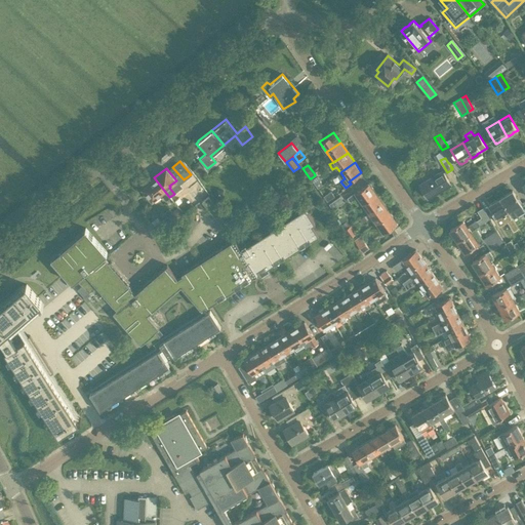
[(442,170),(419,184),(428,198),(450,185),(442,170)]
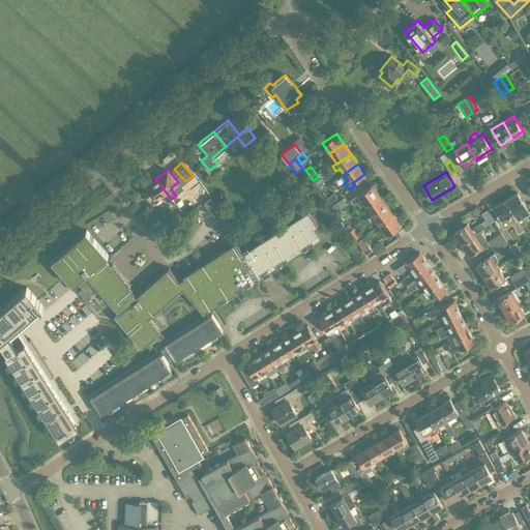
[(318,177),(314,180),(321,189),(326,186),(322,181),(324,180),(320,175),(318,176),(318,177)]
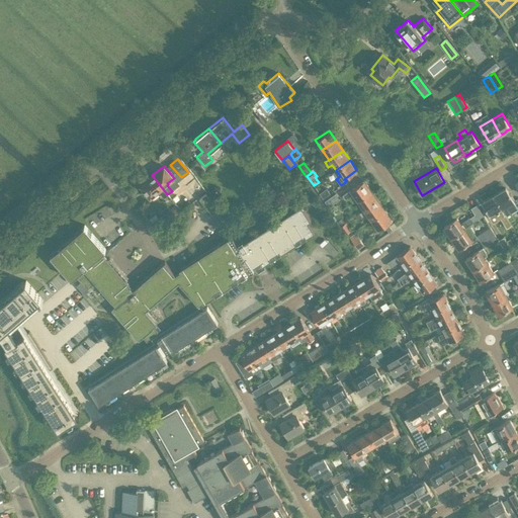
[(167,194),(152,175),(141,185),(150,197),(157,191),(158,192),(159,191),(164,197),(167,194)]
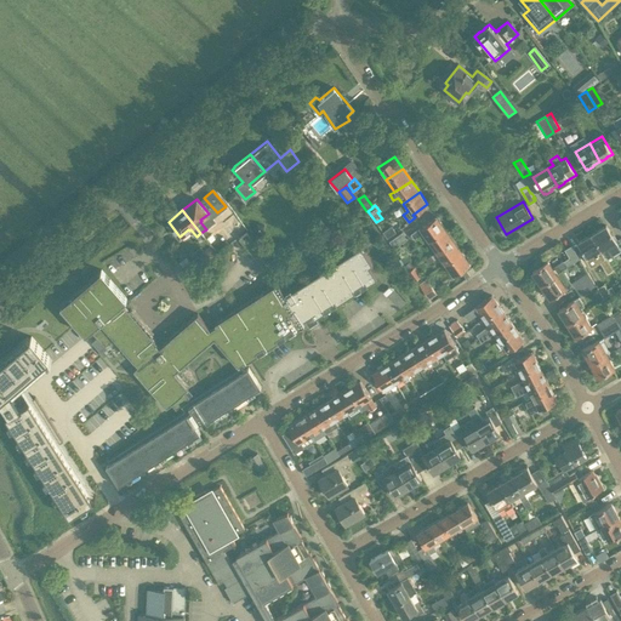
[(428,239),(444,228),(436,216),(422,226),(421,226),(410,233),(415,239),(423,232),(428,239)]
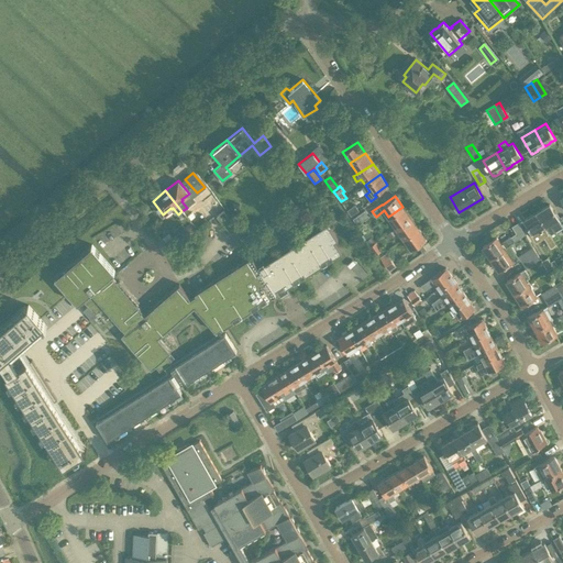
[(550,203),(537,211),(551,234),(562,228),(562,227),(562,225),(561,223),(558,218),(559,218),(550,203)]
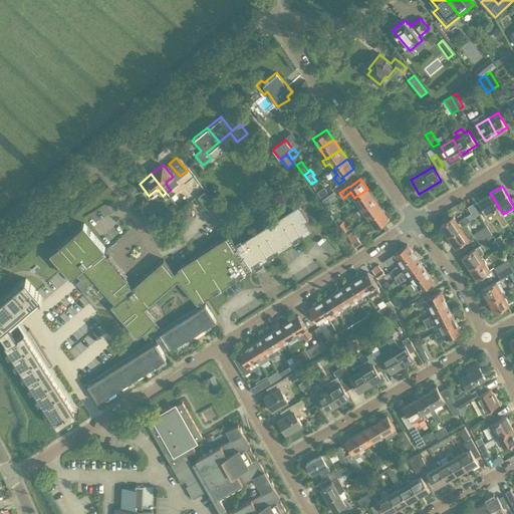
[(324,187),(316,192),(320,197),(328,192),(324,187)]
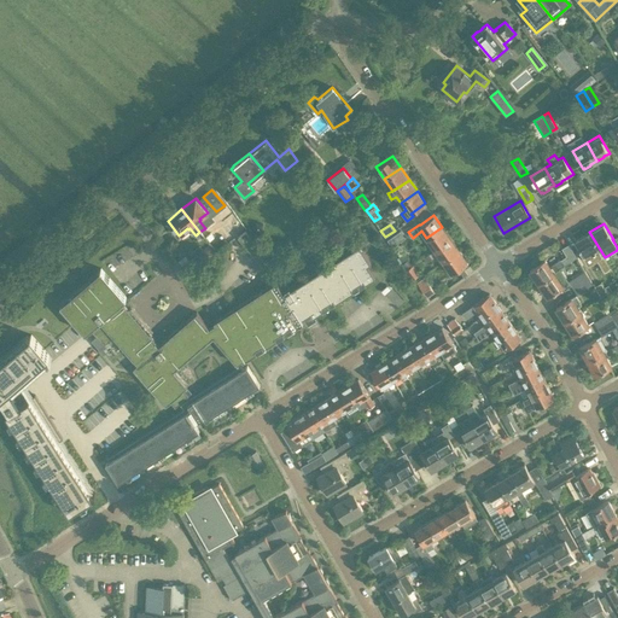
[(442,227),(426,238),(435,249),(429,254),(419,261),(450,239),(442,227)]
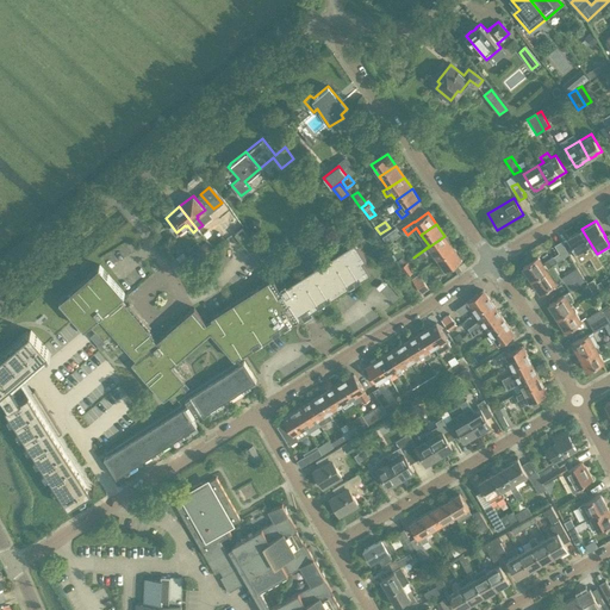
[(394,228),(383,237),(387,243),(400,235),(394,228)]
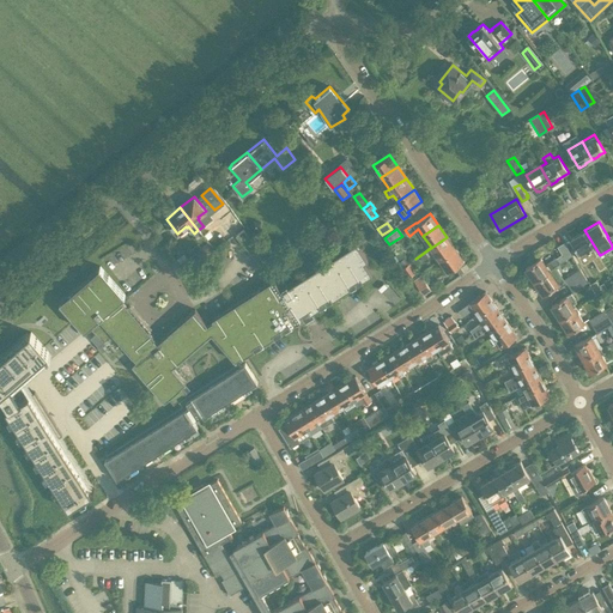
[(584,230),(571,238),(580,254),(584,261),(592,256),(596,263),(602,260),(600,255),(584,230)]
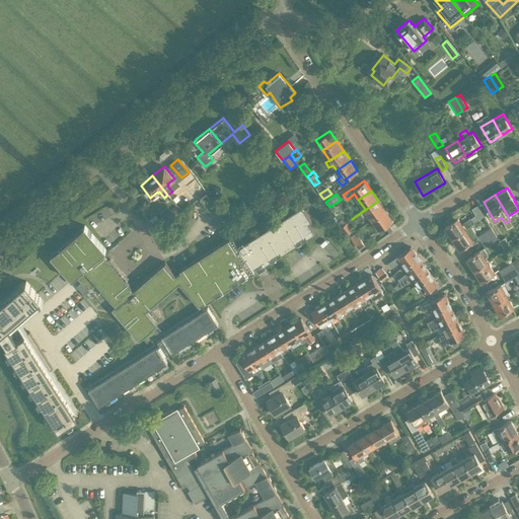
[(385,211),(378,201),(352,219),(354,221),(358,218),(359,220),(368,213),(372,220),(385,211)]
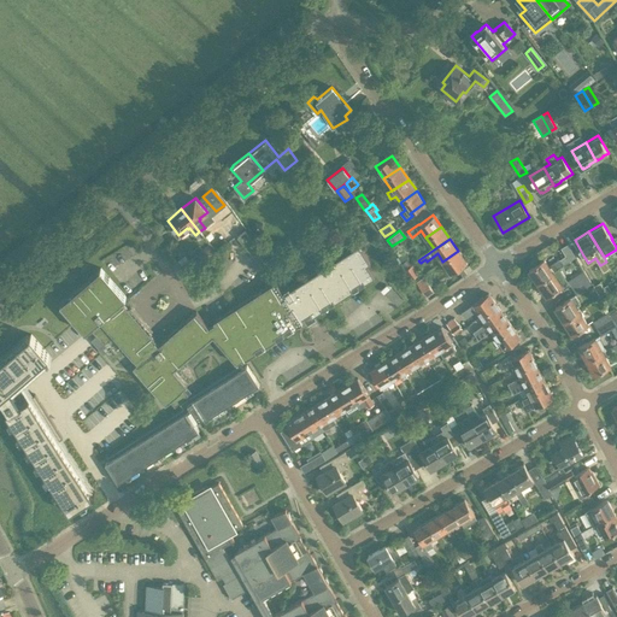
[(94,330),(97,335),(105,345),(121,358),(128,351),(134,358),(135,358),(137,362),(134,365),(166,404),(170,400),(175,406),(188,394),(184,391),(183,388),(182,388),(186,385),(186,386),(187,385),(174,368),(215,335),(238,364),(239,363),(242,359),(244,360),(256,353),(257,354),(265,348),(264,347),(276,340),(277,341),(294,330),(293,329),(305,321),(306,322),(313,317),(313,316),(322,310),(323,311),(336,303),(335,301),(352,291),(353,292),(366,283),(365,281),(375,275),(368,264),(370,262),(359,244),(283,293),(276,281),(264,289),(263,288),(246,299),(247,300),(235,309),(234,307),(225,312),(227,313),(215,322),(216,324),(210,328),(198,312),(186,322),(184,321),(169,334),(170,335),(159,345),(156,341),(157,340),(151,334),(152,333),(131,307),(130,309),(124,303),(123,304),(122,301),(127,297),(103,268),(62,303),(86,331),(90,328),(94,330)]
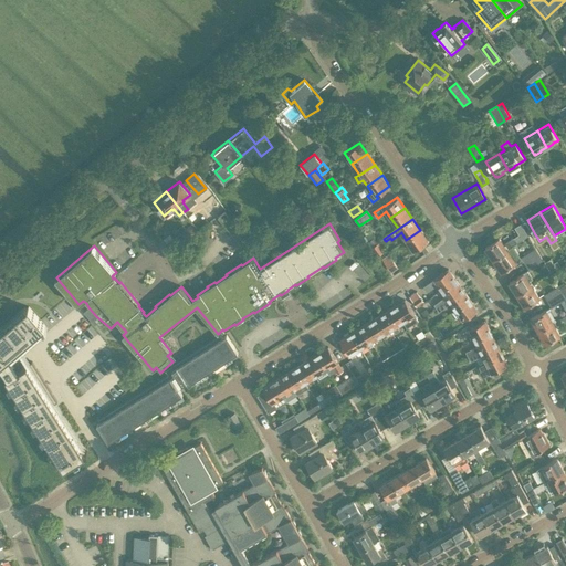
[(191,223),(175,237),(179,242),(196,230),(191,223)]
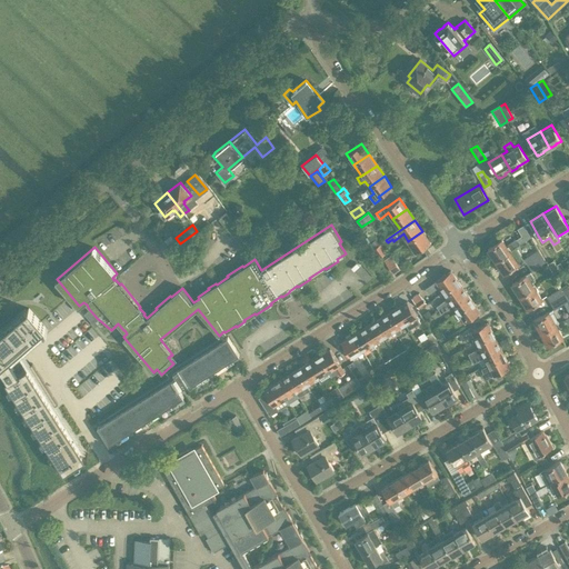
[(516,239),(519,245),(530,237),(531,237),(531,236),(523,225),(517,229),(521,236),(516,239)]
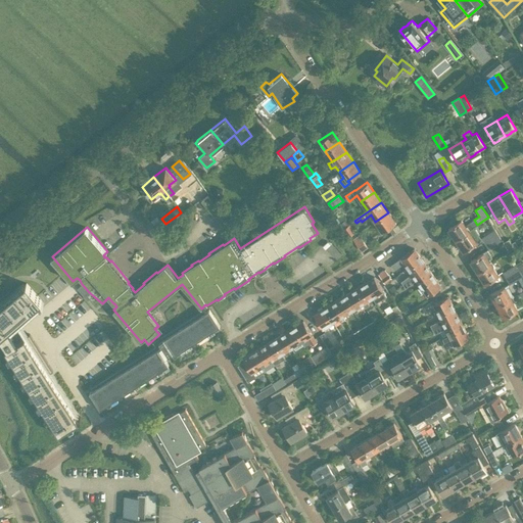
[(388,212),(375,222),(382,231),(395,222),(388,212)]
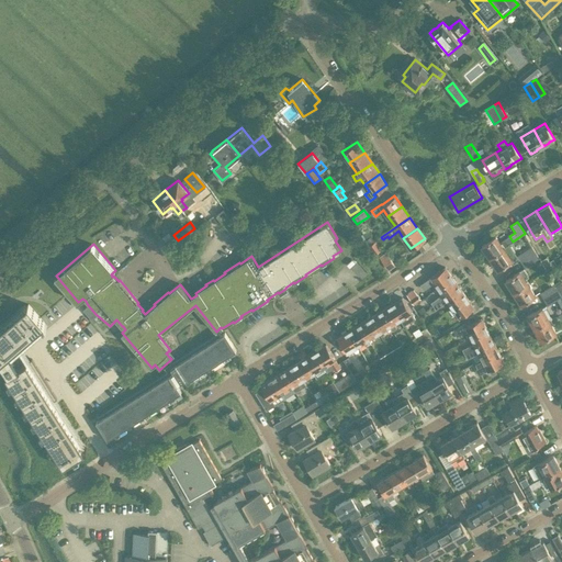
[(495,236),(482,245),(490,257),(509,244),(513,242),(509,236),(509,235),(499,243),(495,236)]
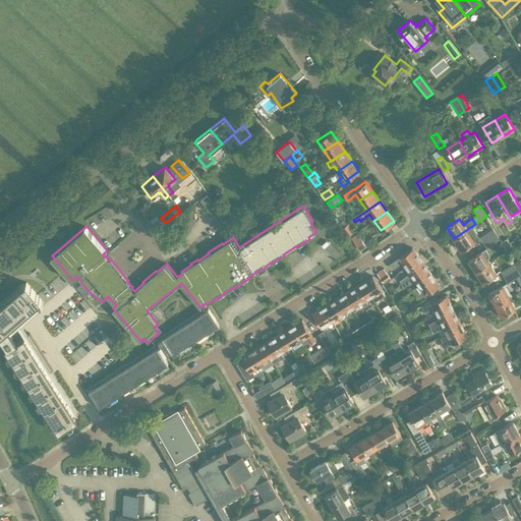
[(342,228),(349,223),(348,223),(347,224),(343,219),(339,222),(342,227),(342,228)]
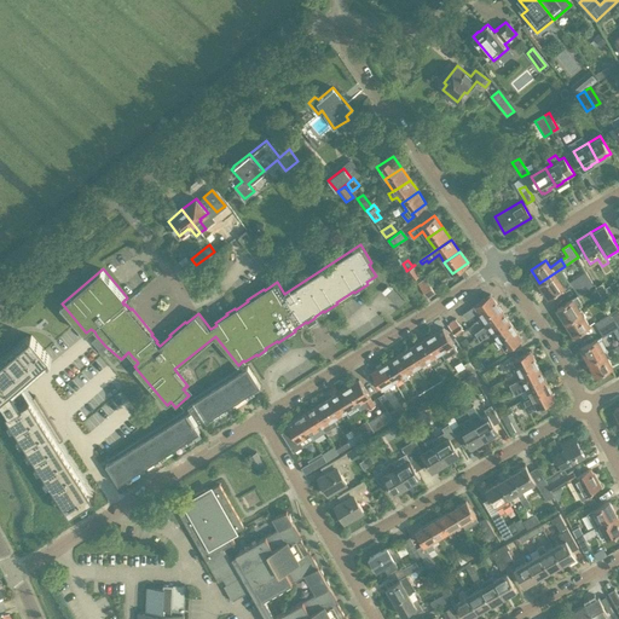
[(421,275),(415,265),(406,271),(412,279),(421,275)]
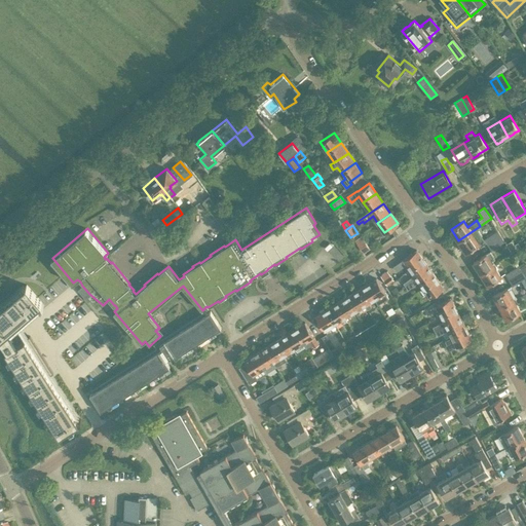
[(477,228),(458,240),(462,246),(460,247),(463,252),(465,251),(466,252),(479,242),(481,246),(486,241),(484,239),(480,233),(477,229),(477,228)]
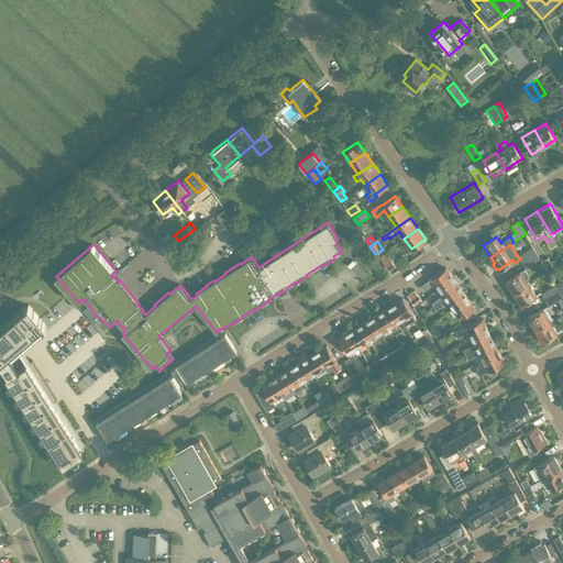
[(518,256),(520,258),(522,262),(537,252),(532,246),(518,256)]
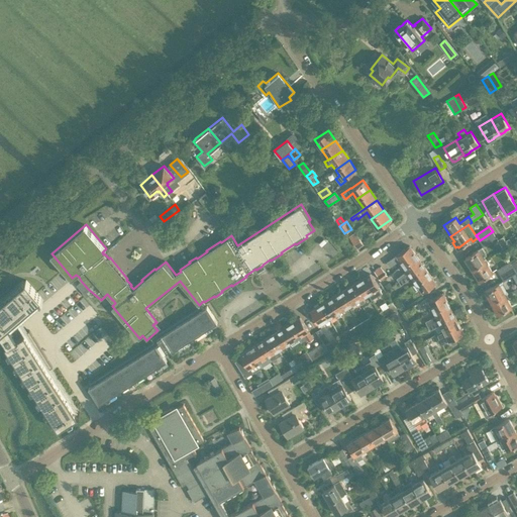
[(483,246),(497,237),(493,231),(480,240),(483,246)]
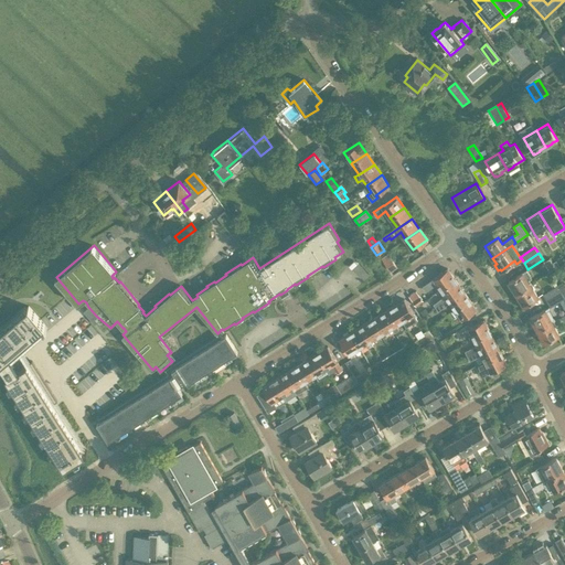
[(388,254),(383,258),(391,269),(396,266),(388,254)]
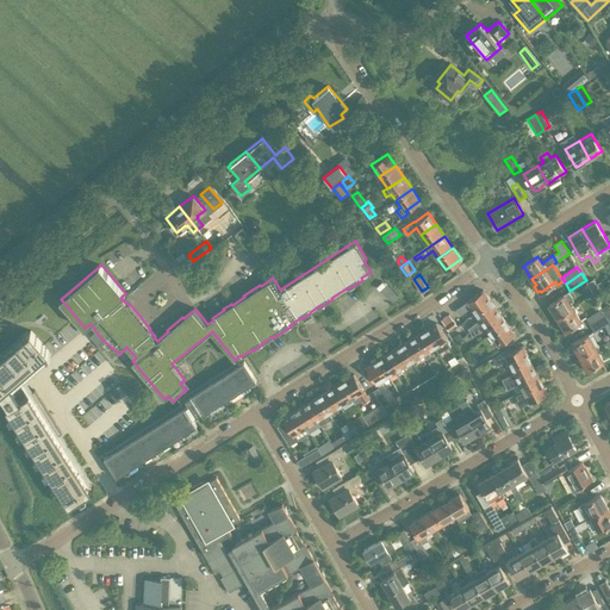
[(593,279),(586,282),(595,297),(602,292),(593,279)]
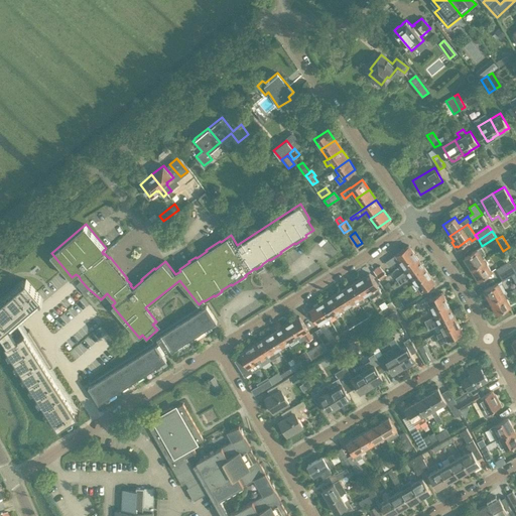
[(403,264),(415,255),(408,245),(386,261),(389,266),(399,259),(403,264)]
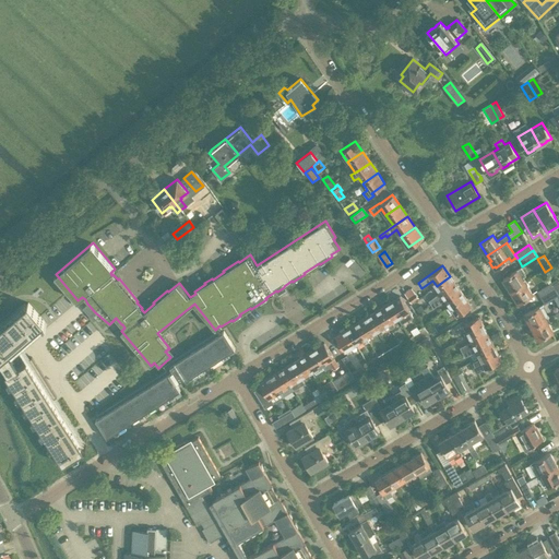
[(511,290),(524,282),(522,277),(525,274),(521,266),(516,269),(516,270),(503,278),(511,290)]
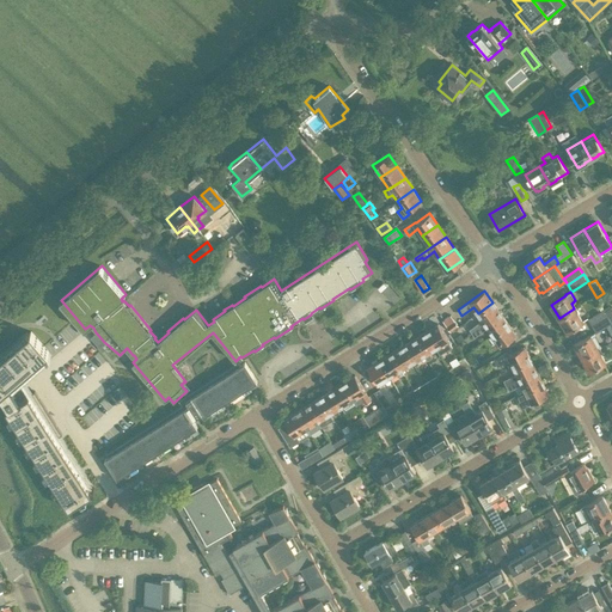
[(493,303),(478,313),(482,319),(469,329),(472,334),(501,313),(493,303)]
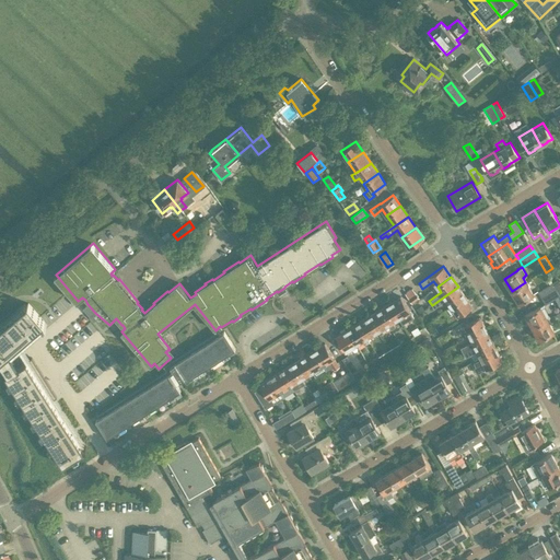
[(525,282),(512,291),(520,303),(533,294),(525,282)]
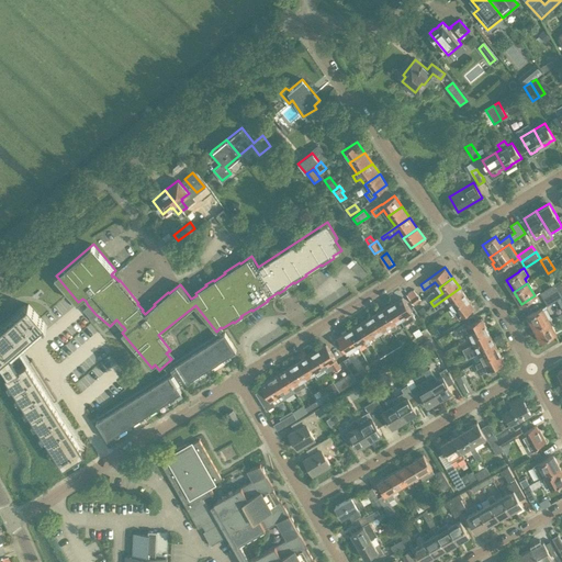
[(539,293),(543,300),(558,290),(554,283),(551,285),(539,293)]
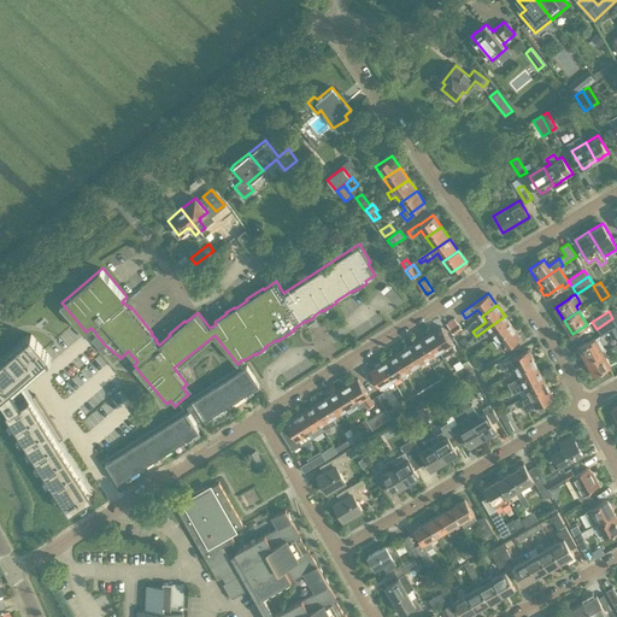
[(505,316),(476,336),(479,340),(492,330),(497,338),(512,327),(505,316)]
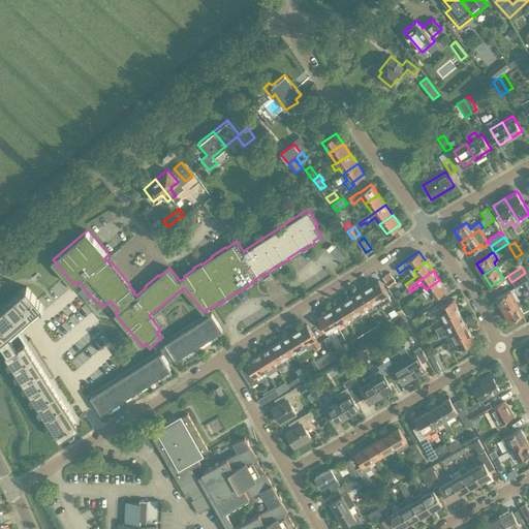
[(390,272),(382,277),(390,287),(397,281),(390,272)]
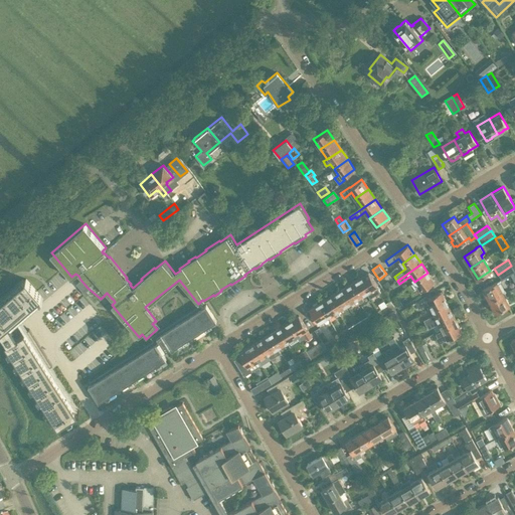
[(498,275),(501,280),(514,272),(511,266),(498,275)]
